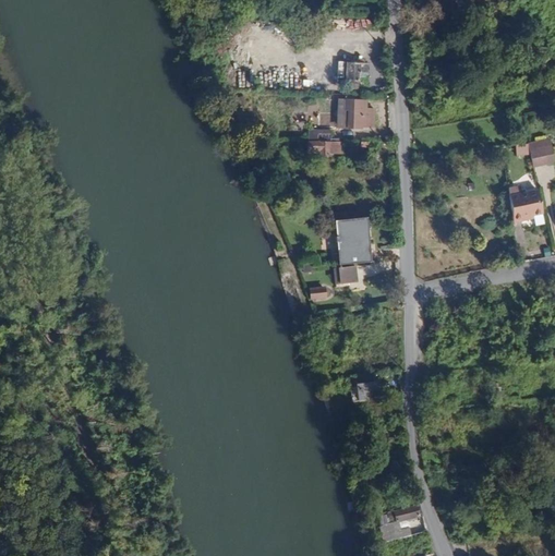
[(240,16),(240,8),(228,7),(228,15),(240,16)]
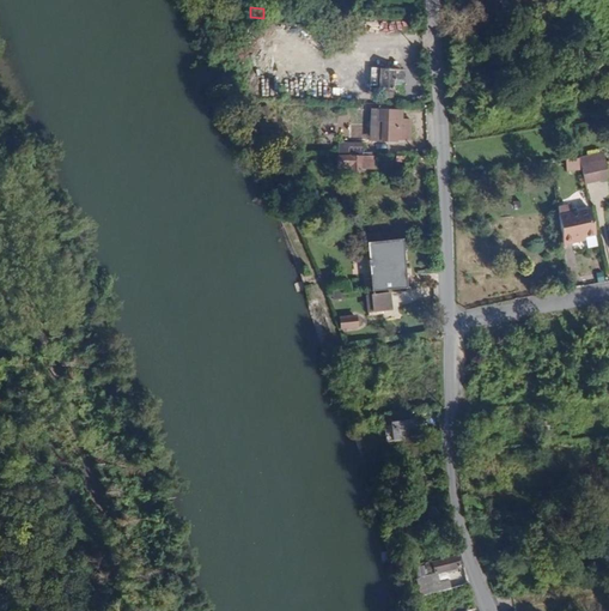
[(402,78),(402,67),(395,67),(389,67),(377,67),(377,89),(378,88),(378,95),(391,95),(391,78),(402,78)]
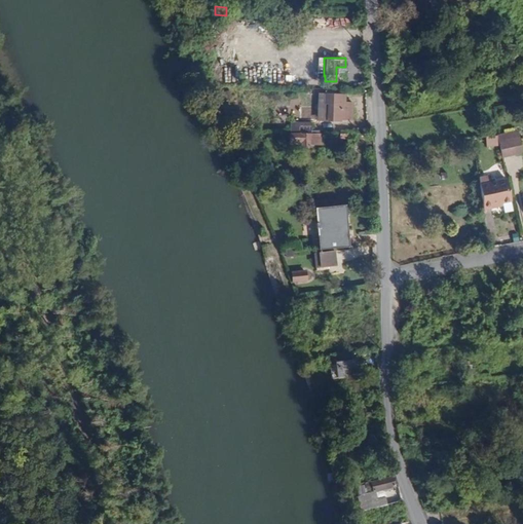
[(324,102),(324,94),(318,94),(318,120),(328,119),(328,110),(324,110),(324,102)]
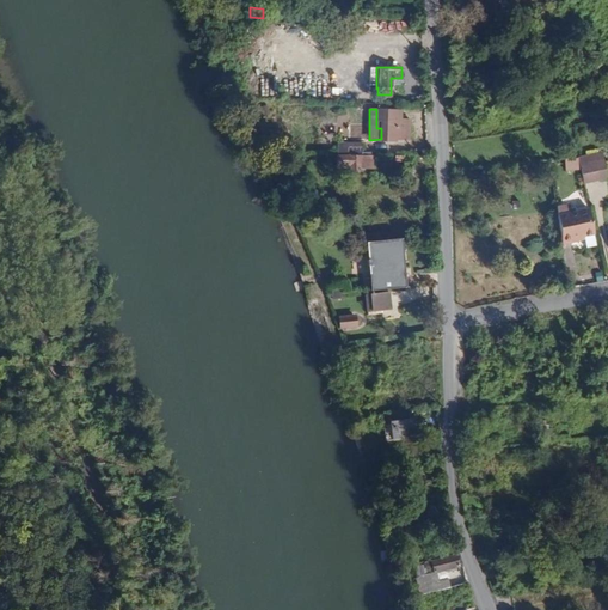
[(394,109),(382,109),(376,109),(376,119),(381,119),(381,128),(381,139),(394,140),(394,138),(409,138),(409,119),(394,119),(394,109)]
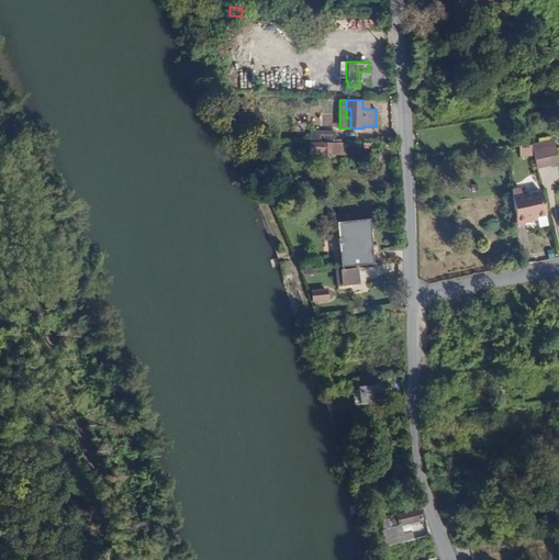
[(311,142),(335,142),(335,138),(335,127),(310,129),(311,140),(311,142)]
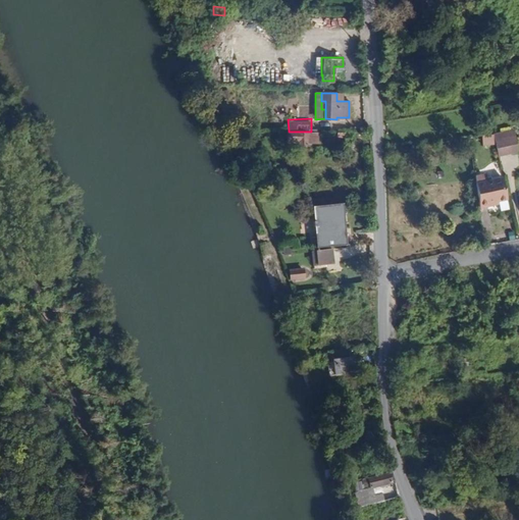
[(318,132),(311,132),(289,132),(289,141),(299,141),(299,145),(309,145),(308,143),(319,143),(319,131),(318,132)]
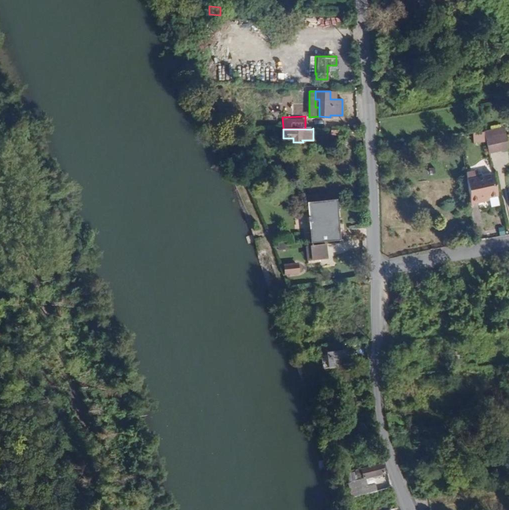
[(506,132),(487,137),(491,153),(508,149),(508,140),(506,132)]
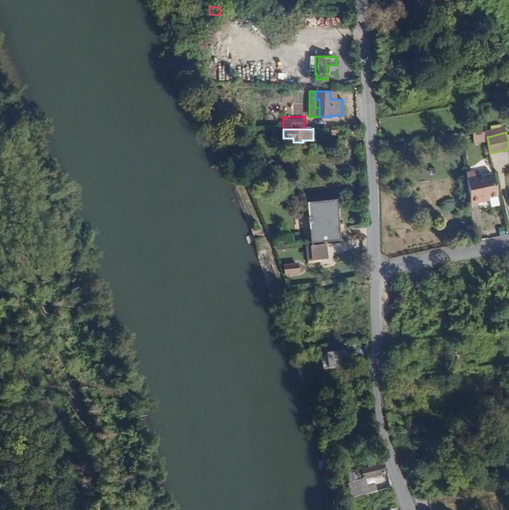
[(495,173),(470,179),(473,203),(481,201),(481,199),(500,195),(495,173)]
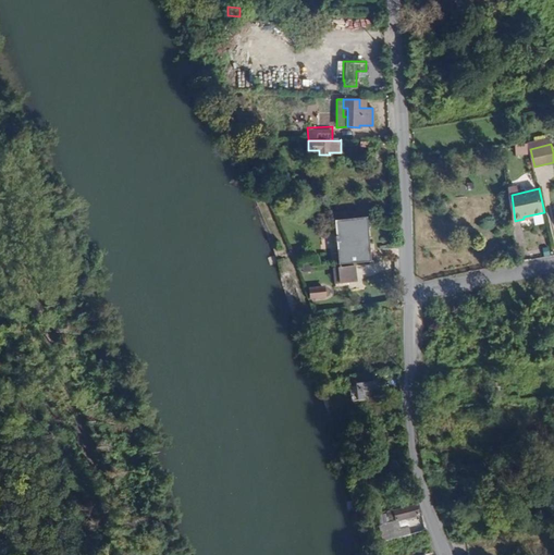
[(314,212),(311,201),(299,205),(302,214),(314,212)]
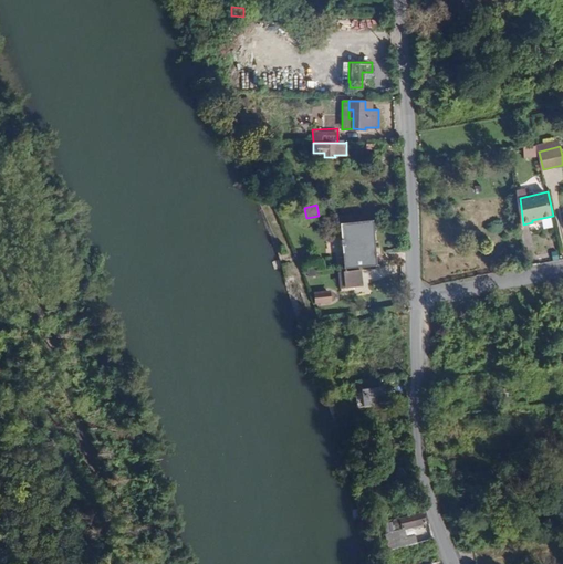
[(345,247),(346,257),(369,253),(368,242),(374,241),(372,222),(342,226),(343,230),(345,229),(347,247),(345,247)]
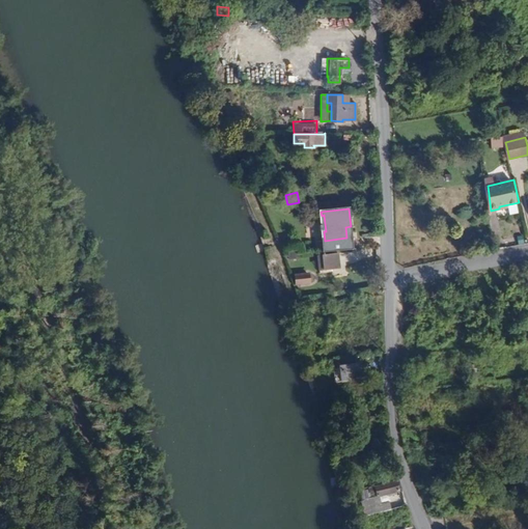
[(326,250),(345,249),(345,248),(344,240),(352,240),(351,226),(345,227),(346,238),(325,241),(326,250)]
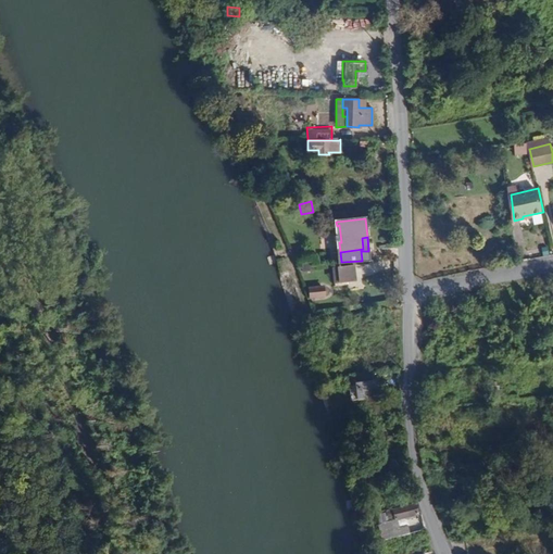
[(354,263),(342,265),(344,280),(356,279),(354,263)]
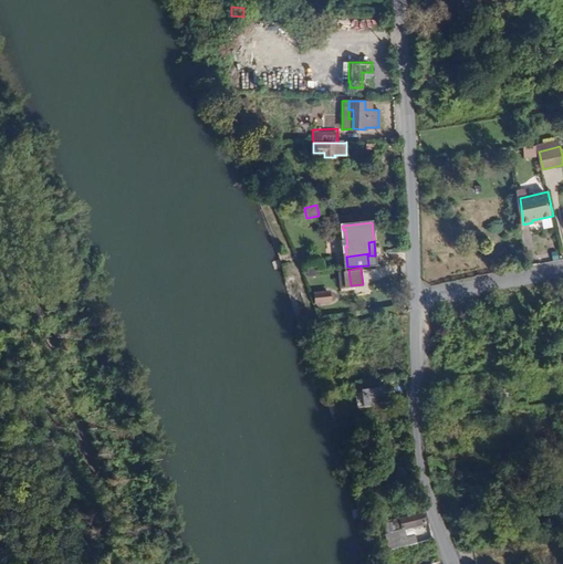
[(331,300),(331,291),(316,293),(318,302),(331,300)]
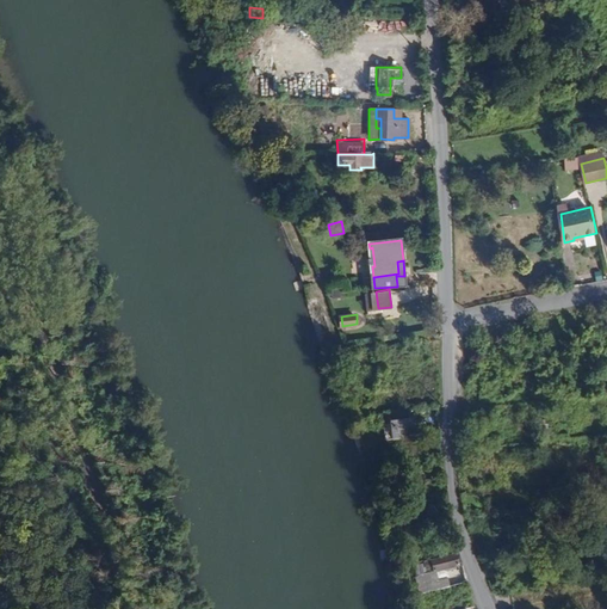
[(389,395),(376,397),(377,407),(391,406),(389,395)]
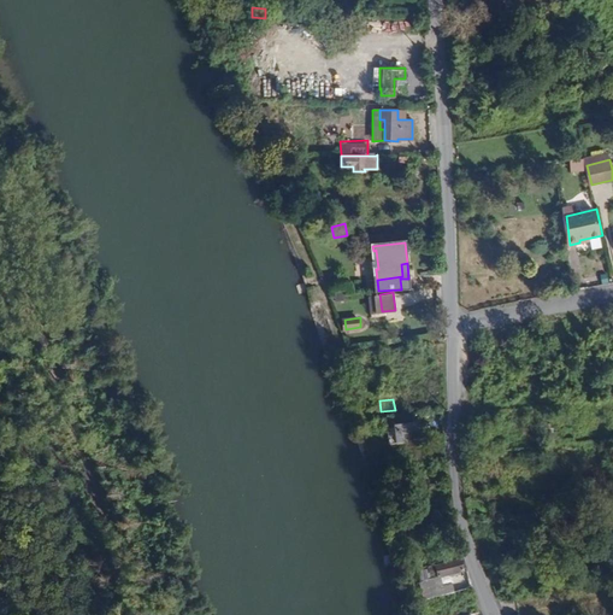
[(420,422),(405,425),(395,426),(396,431),(390,431),(393,443),(423,438),(420,422)]
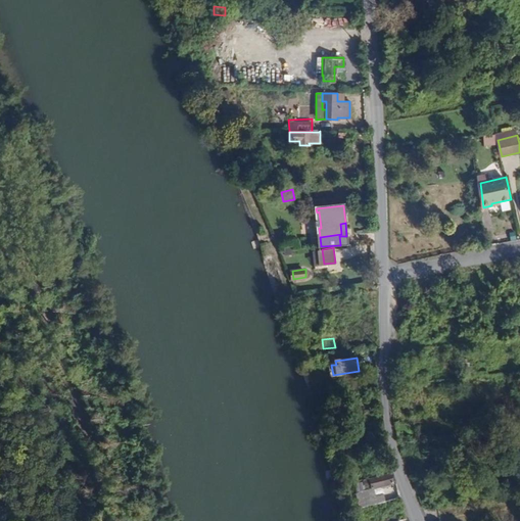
[(356,455),(361,479),(366,478),(381,474),(377,453),(372,454),(372,451),(356,455)]
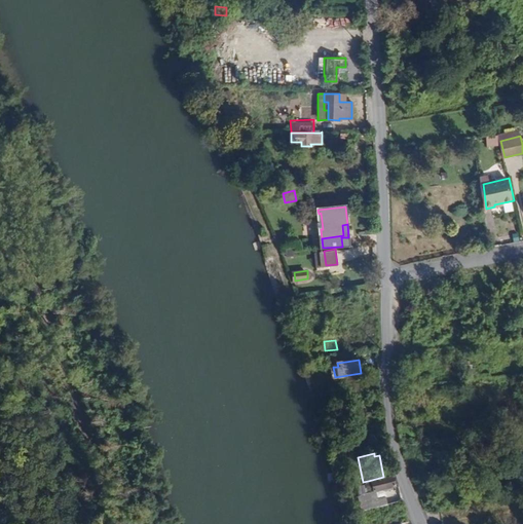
[(383,477),(368,481),(371,491),(397,484),(395,474),(383,477)]
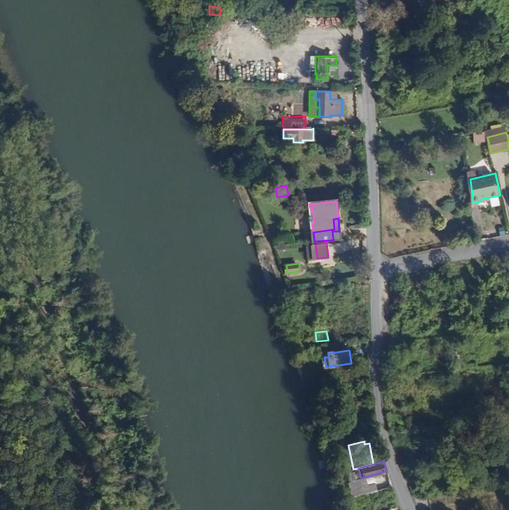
[(396,500),(393,485),(381,488),(383,496),(384,503),(396,500)]
